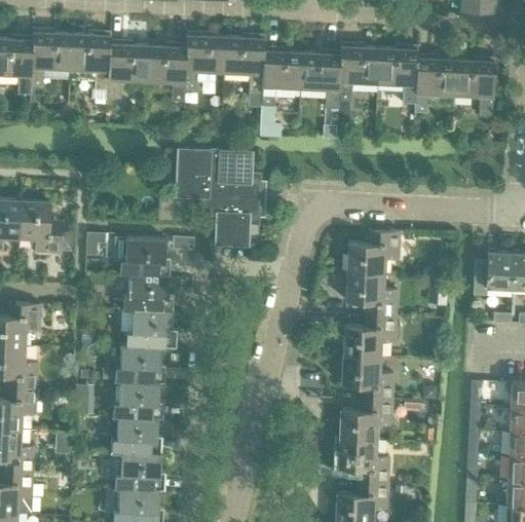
[(460,0),(460,12),(493,14),(494,0),(460,0)]
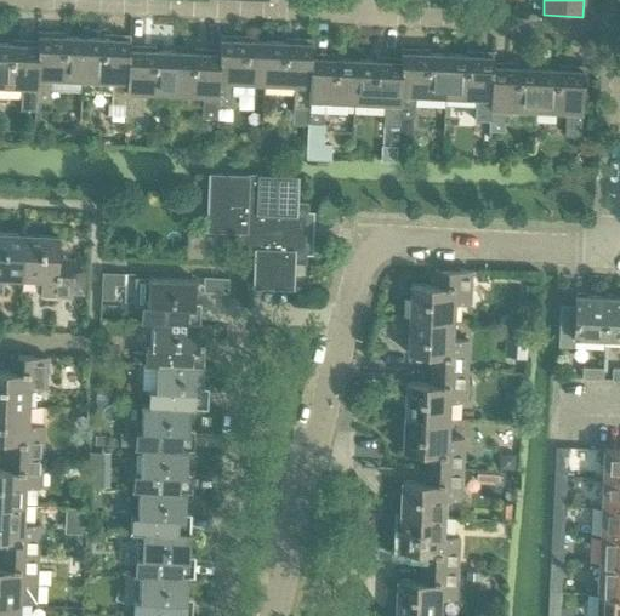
[(21,114),(37,115),(40,35),(39,35),(39,45),(24,45),(24,50),(0,47),(0,89),(22,90),(21,114)]
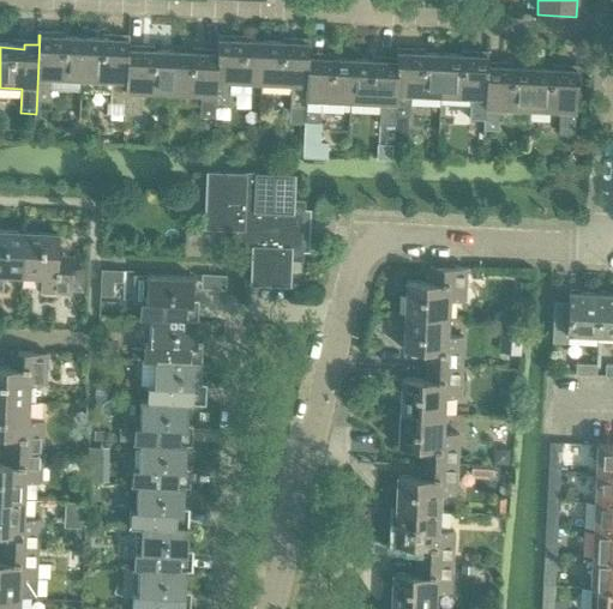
[(53,83),(83,84),(84,41),(54,40),(54,35),(40,35),(36,114),(37,103),(52,104),(53,83)]
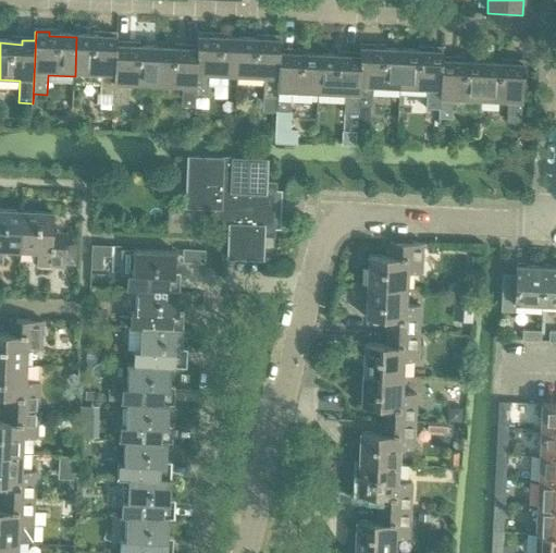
[(113,107),(116,35),(103,34),(103,38),(76,37),(75,76),(101,77),(100,98),(113,98),(113,107)]
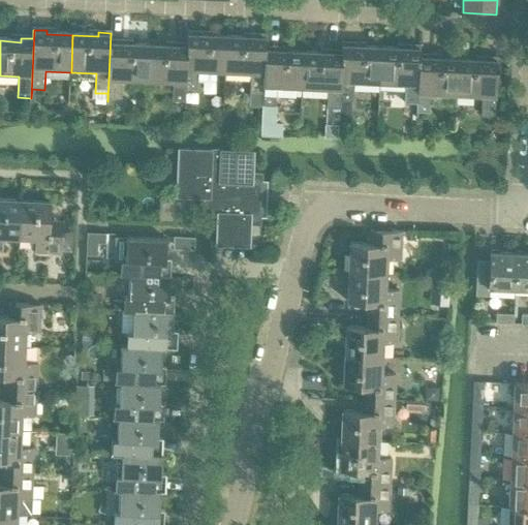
[(122,83),(148,84),(149,49),(123,47),(123,42),(112,42),(112,33),(111,33),(107,101),(121,102),(122,83)]
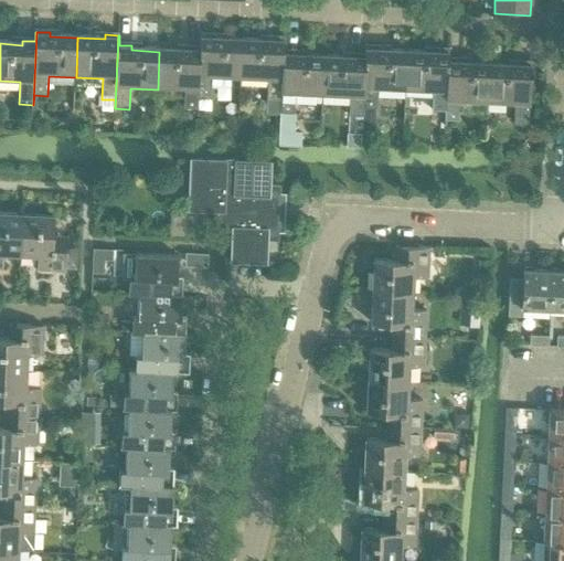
[(184,112),(199,113),(202,35),(201,35),(201,49),(188,49),(188,53),(159,52),(158,90),(185,91),(184,112)]
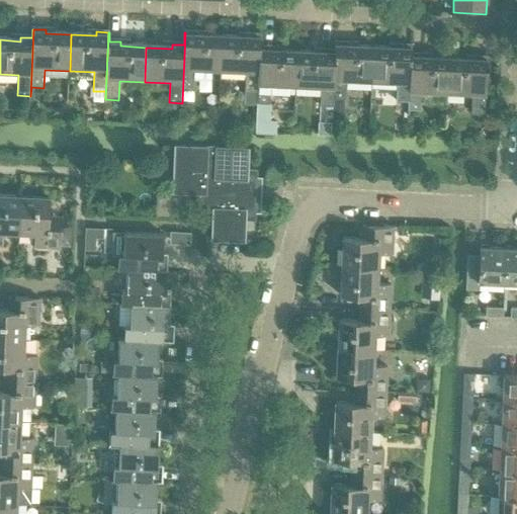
[(195,72),(221,73),(223,38),(197,37),(197,33),(185,32),(182,103),(183,103),(184,90),(194,90),(195,72)]
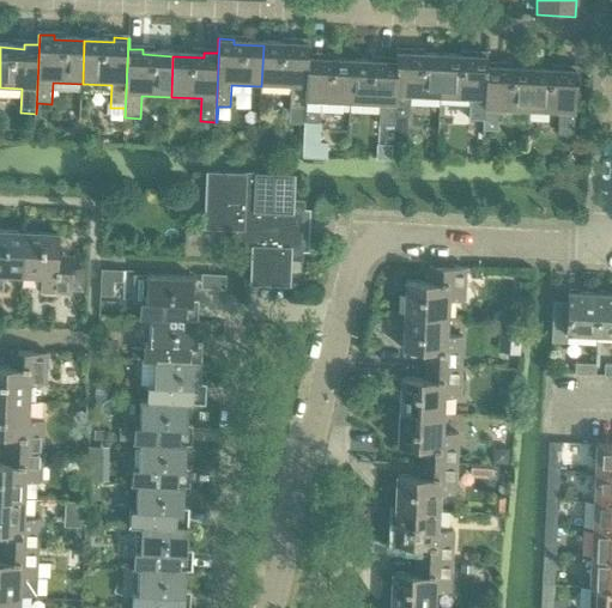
[(306,110),(308,58),(309,58),(310,43),(295,42),(294,47),(264,46),(261,86),(292,87),(291,110),(306,110)]
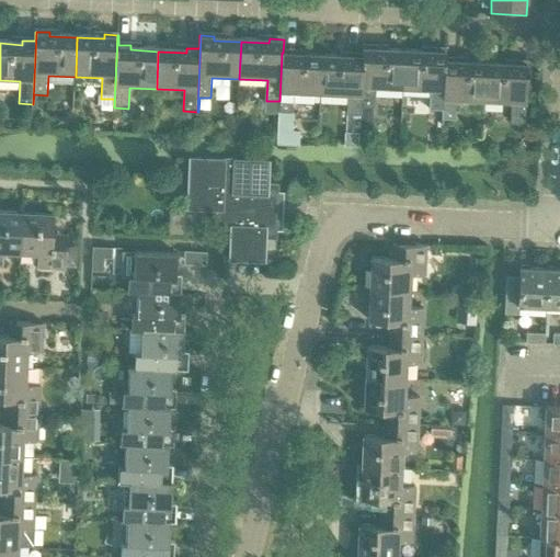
[(347,118),(362,120),(365,47),(364,47),(364,56),(351,56),(351,60),(323,59),(321,97),(349,98),(347,118)]
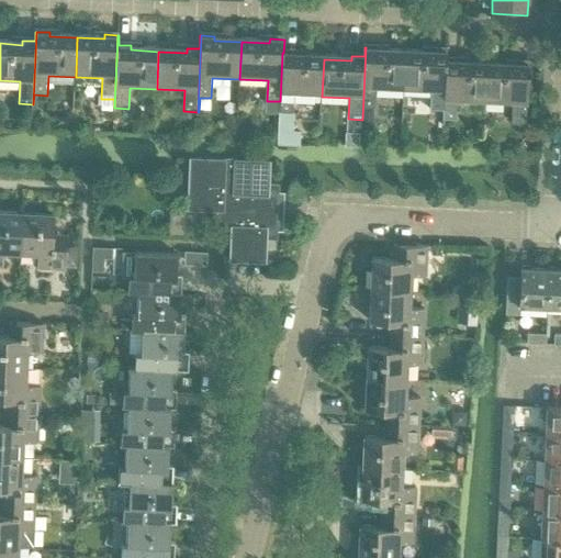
[(377,90),(404,91),(406,54),(379,53),(379,48),(366,47),(362,120),(363,111),(376,111),(377,90)]
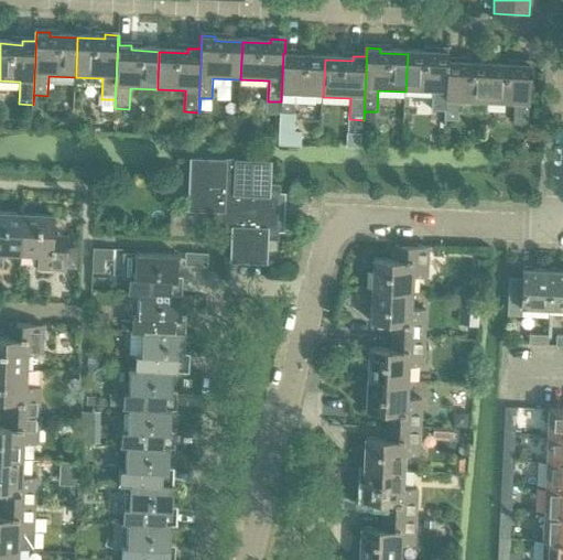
[(432,115),(444,115),(447,52),(434,51),(434,55),(408,54),(405,92),(432,94),(432,115)]
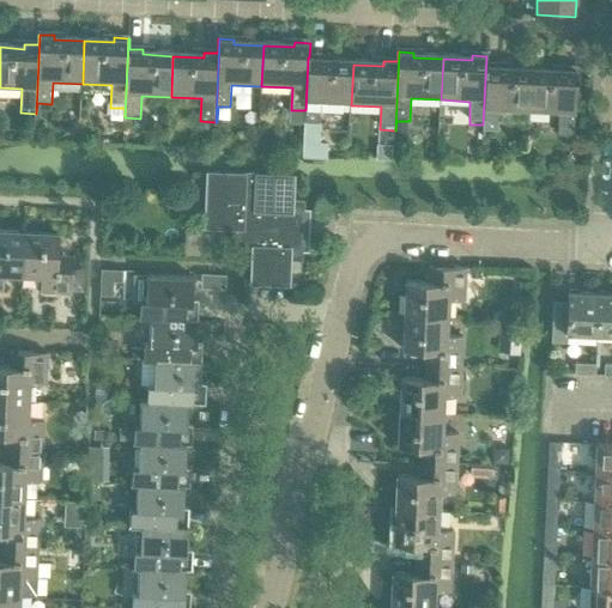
[(500,114),(529,115),(532,73),(501,72),(501,67),(486,66),(488,56),(486,56),(483,125),(483,134),(498,135),(500,114)]
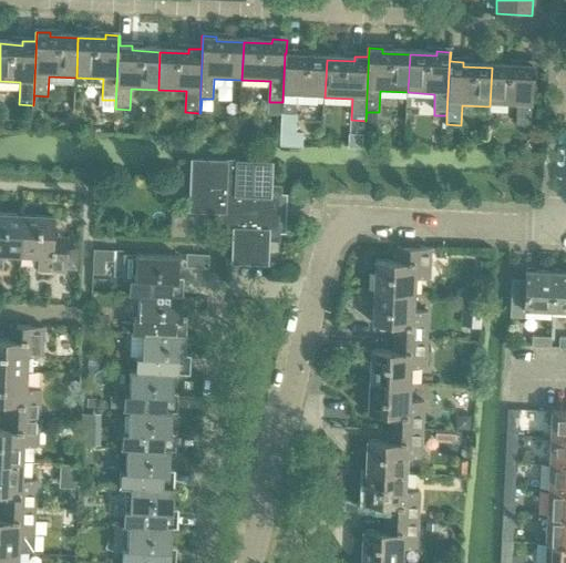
[(283,102),(281,116),(296,118),(297,95),(325,98),(327,60),(299,59),(299,54),(286,53),(285,53),(283,102)]
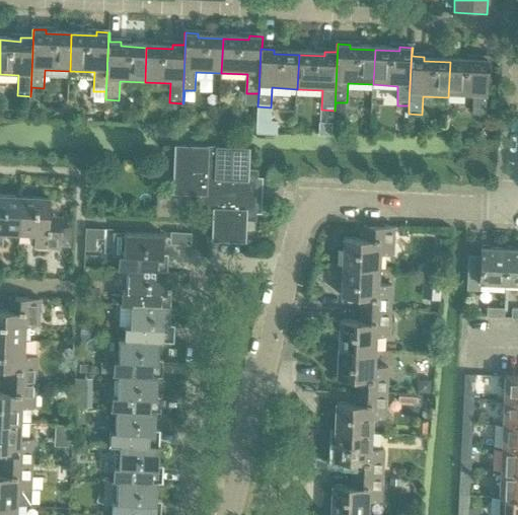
[(450,62),(448,97),(473,98),(472,118),(486,119),(489,59),(474,59),(474,63),(450,62)]
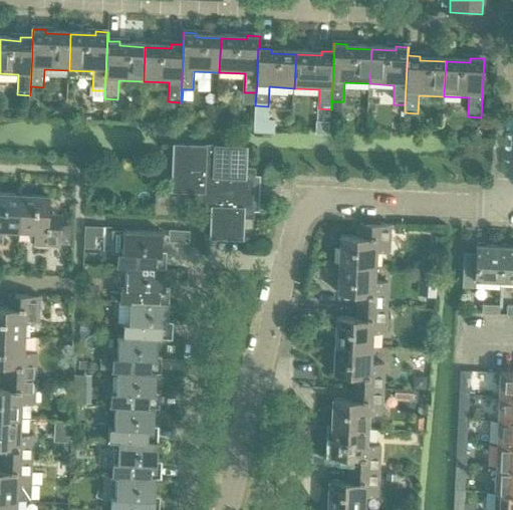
[(332,101),(332,111),(338,111),(342,108),(342,101),(332,101)]
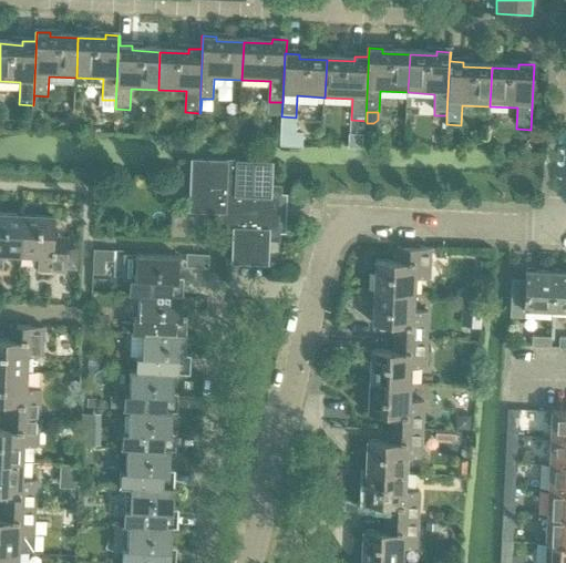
[(280,149),(280,150),(301,151),(301,150),(301,137),(296,136),(281,136),(280,149)]
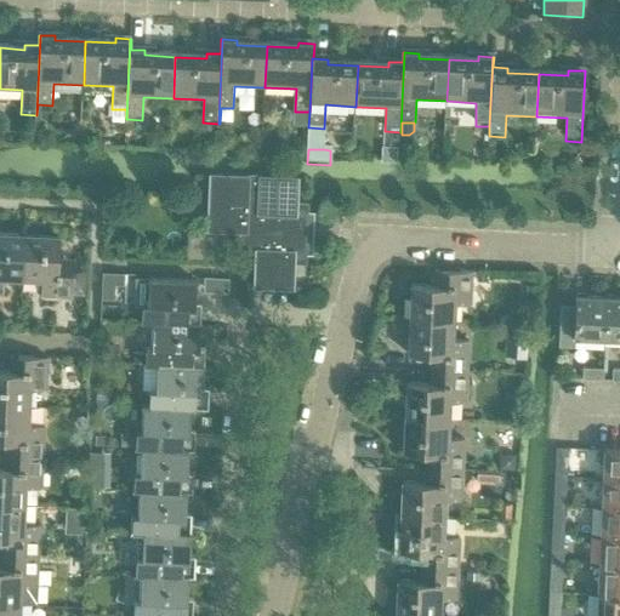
[(244,254),(256,254),(255,291),(291,292),(293,269),(306,271),(308,209),(296,209),(297,183),(210,178),(208,234),(245,235),(244,254)]
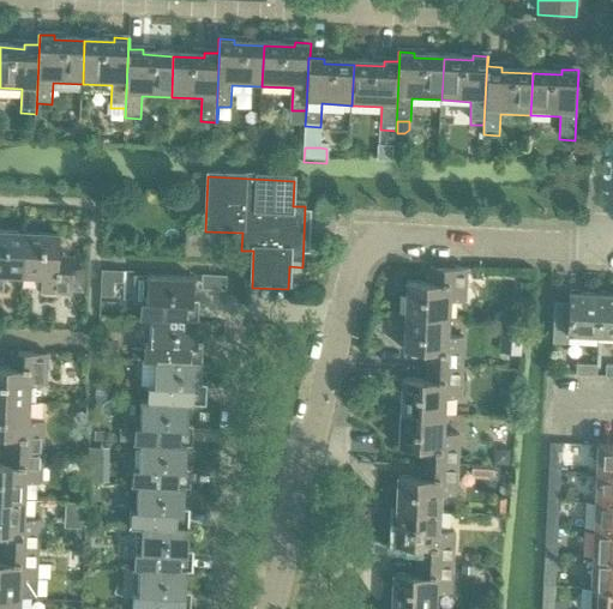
[(4,279),(23,281),(25,236),(0,235),(0,294),(2,295),(4,279)]
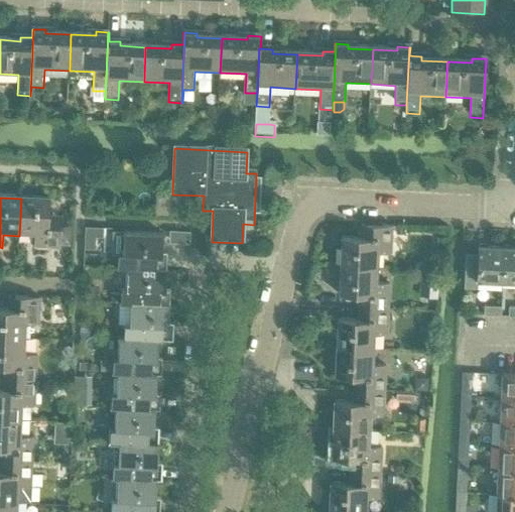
[(21,199),(19,236),(34,237),(33,250),(59,251),(59,248),(60,232),(61,221),(48,220),(49,201),(21,199)]
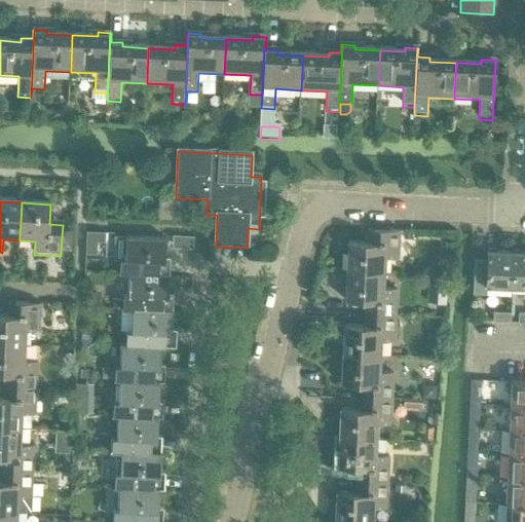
[(161,217),(180,218),(181,202),(162,202),(161,217)]
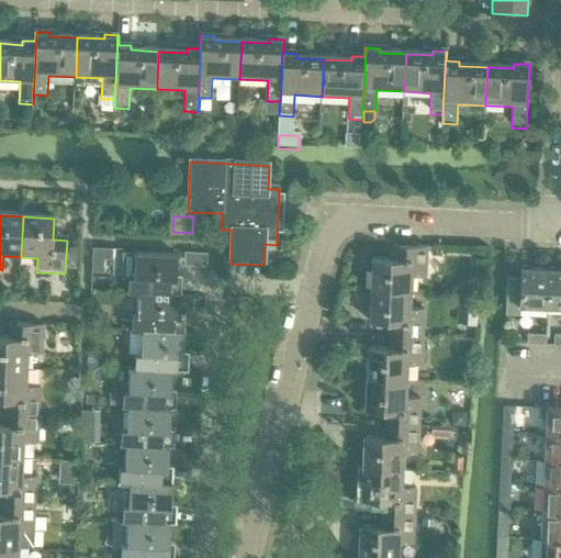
[(372,263),(371,293),(411,296),(412,278),(426,278),(427,250),(393,249),(392,263),(372,263)]
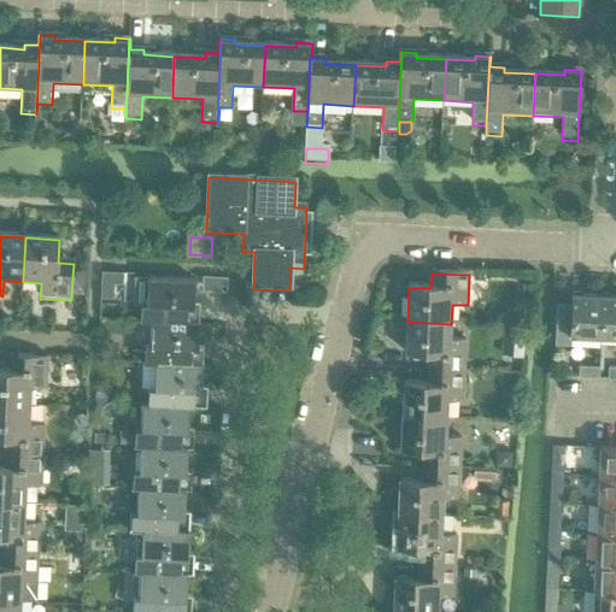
[(72,277),(71,296),(83,298),(84,278),(72,277)]
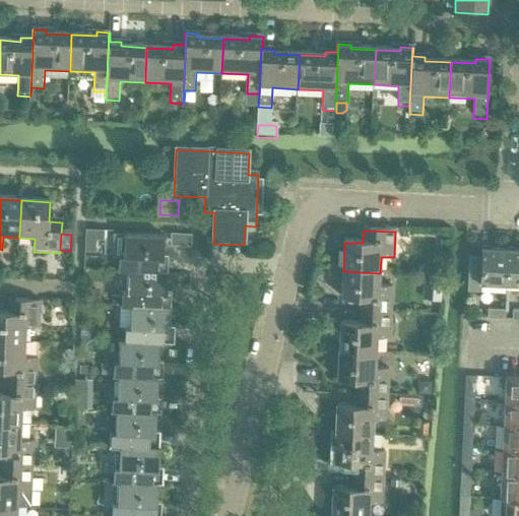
[(118,273),(128,273),(168,275),(169,259),(164,259),(165,239),(125,237),(124,259),(119,259),(118,273)]
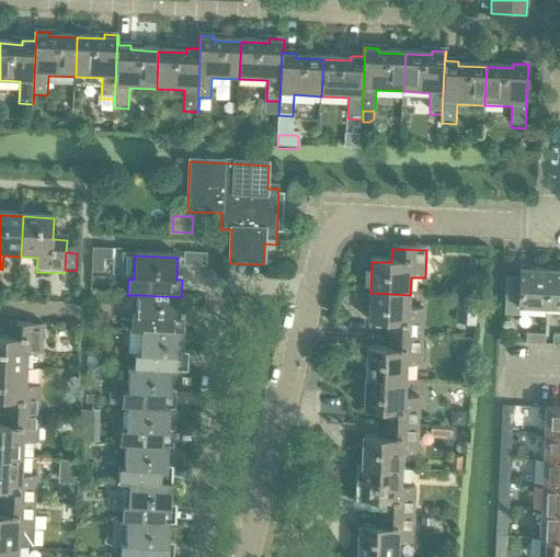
[(546,309),(548,273),(520,272),(520,285),(506,284),(505,317),(520,318),(520,308),(546,309)]
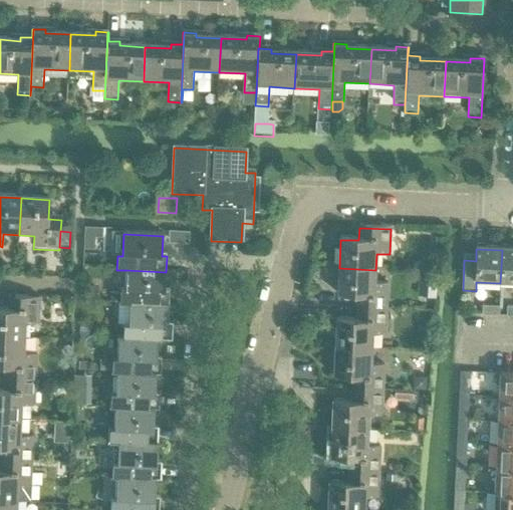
[(512,250),(502,250),(500,283),(512,283),(512,250)]
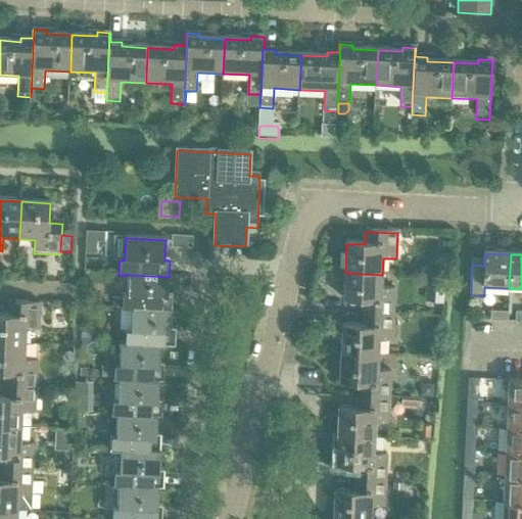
[(363,303),(362,316),(394,317),(395,291),(381,290),(382,275),(345,273),(343,301),(363,303)]
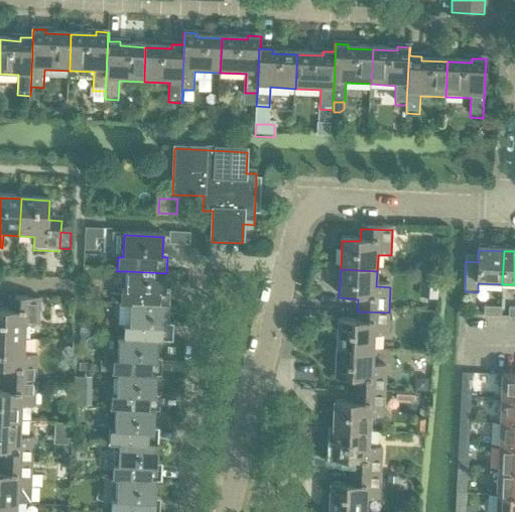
[(121,306),(130,306),(169,308),(170,291),(166,291),(166,273),(127,271),(126,293),(121,293),(121,306)]
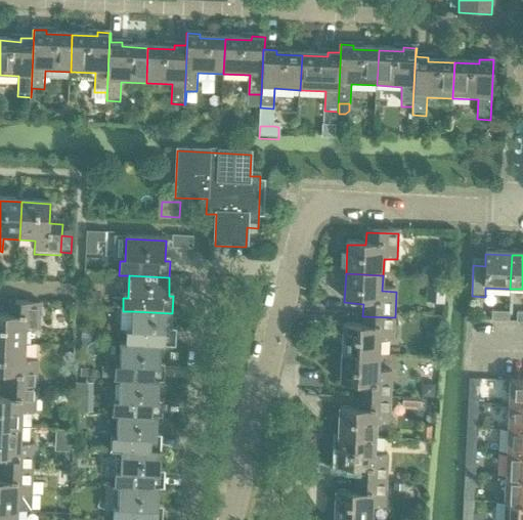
[(443,296),(444,285),(428,284),(427,294),(443,296)]
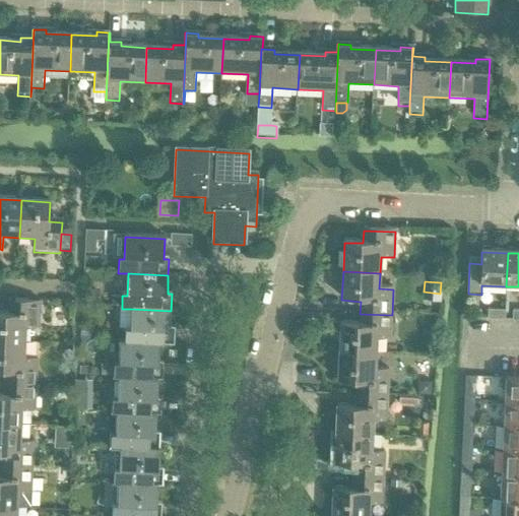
[(85,293),(84,307),(98,307),(99,294),(85,293)]
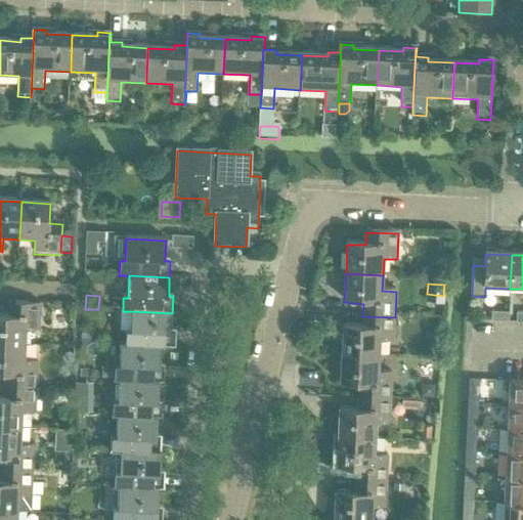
[(0,346),(25,347),(26,331),(39,332),(40,305),(8,303),(8,317),(0,316),(0,346)]
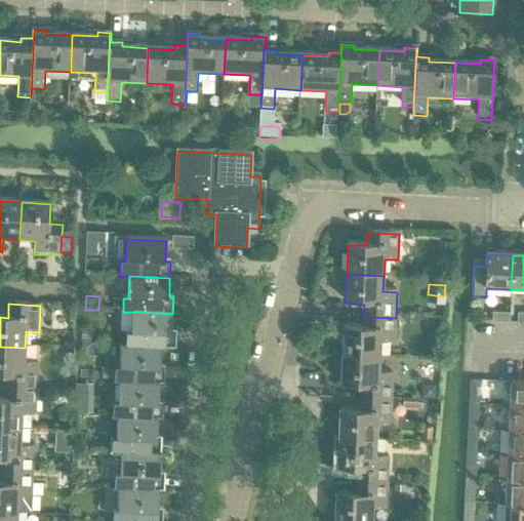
[(126,347),(161,349),(176,349),(176,332),(171,332),(172,314),(132,312),(131,333),(127,333),(126,347)]
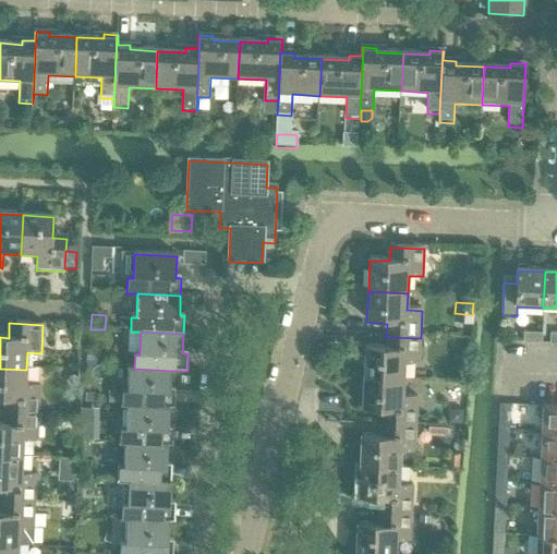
[(523,344),(542,344),(542,335),(523,334),(523,344)]
